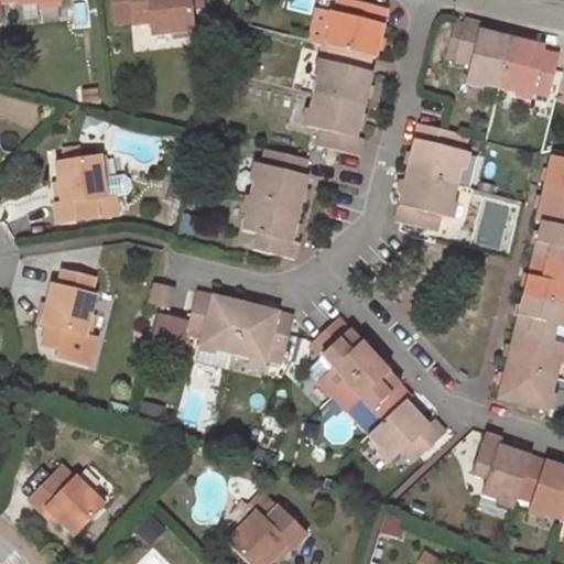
[(111,0),(115,22),(132,20),(132,23),(151,22),(152,33),(193,29),(190,8),(188,0),(111,0)]
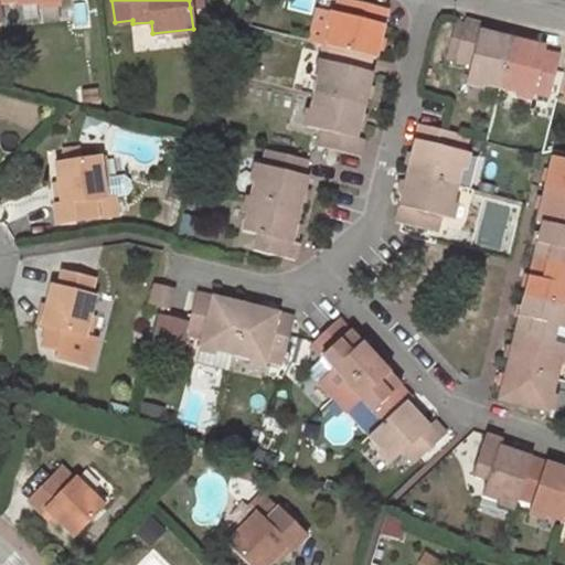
[(376,56),(387,8),(353,0),(345,0),(343,13),(333,11),(324,44),(333,45),(359,52),(373,55),(376,56)]
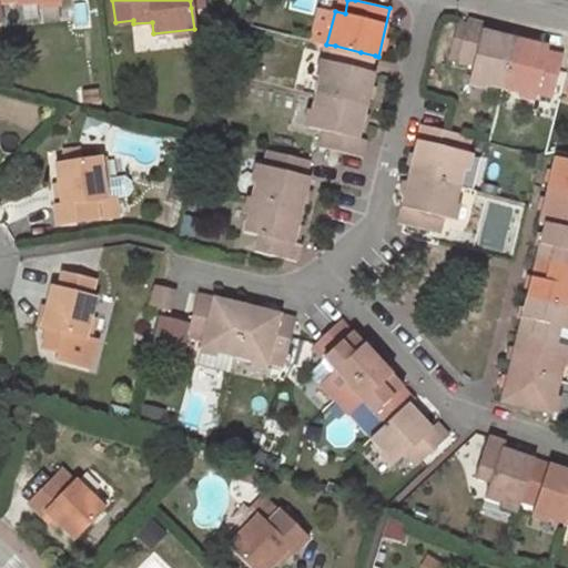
[(345,13),(347,0),(337,0),(335,11),(345,13)]
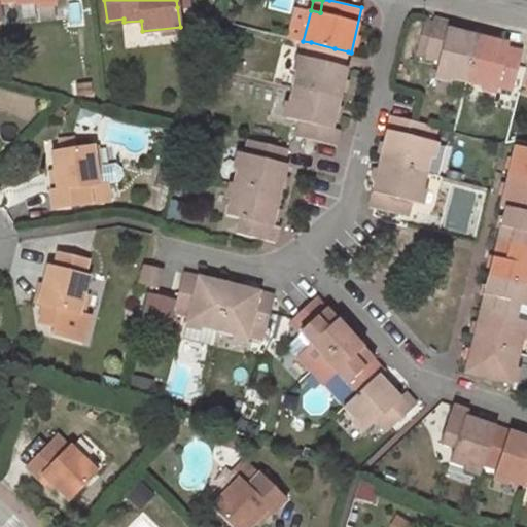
[(303,41),(311,10),(296,7),(289,38),(303,41)]
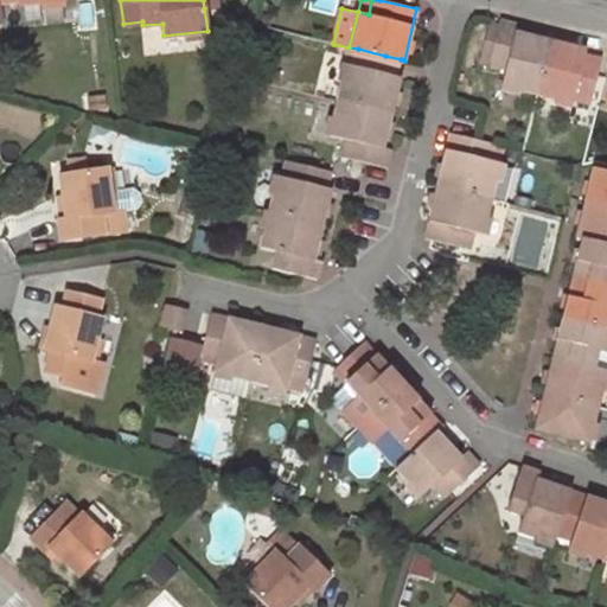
[(499,20),(489,18),(480,56),(490,58),(499,20)]
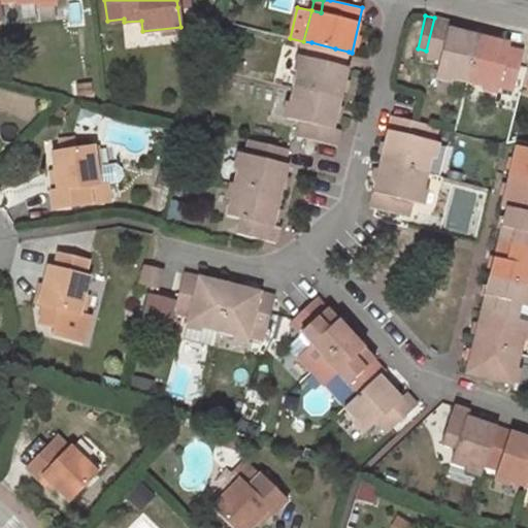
[(437,67),(435,74),(466,83),(476,35),(447,28),(449,22),(434,18),(426,51),(423,64),(437,67)]
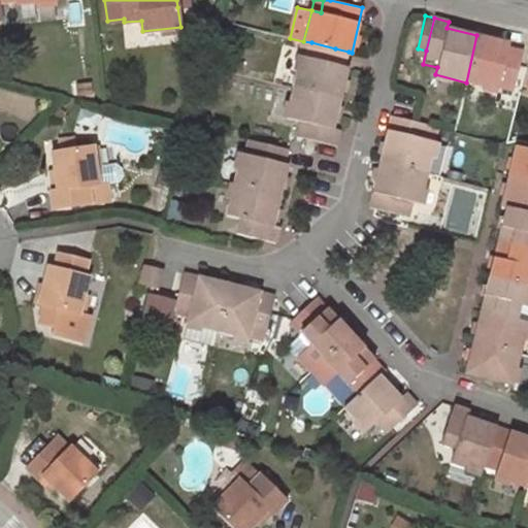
[(476,35),(466,83),(498,90),(499,86),(514,89),(522,51),(508,48),(509,43),(476,35)]
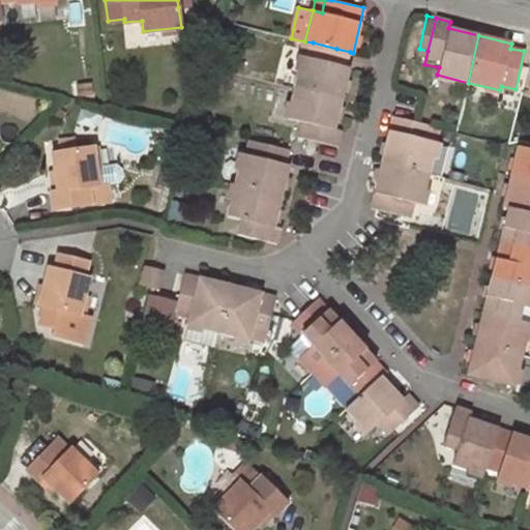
[(313,42),(304,41),(301,55),(302,55),(310,57),(313,42)]
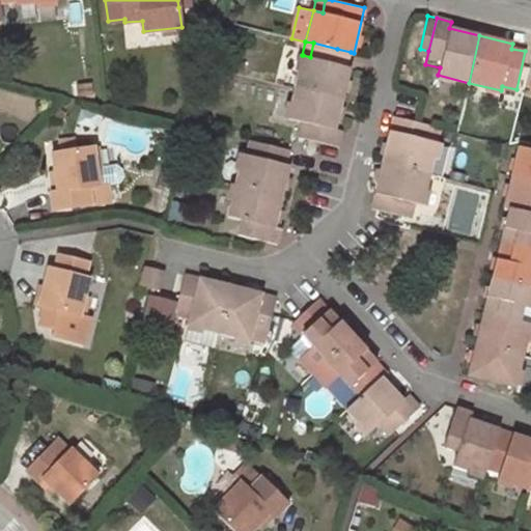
[(347,66),(351,52),(337,49),(313,43),(310,57),(303,55),(296,86),(343,96),(351,67),(347,66)]
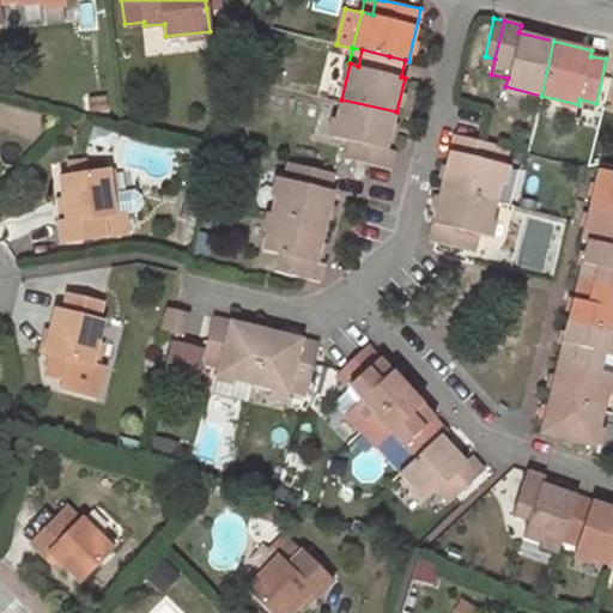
[(396,111),(341,99),(332,138),(347,141),(344,157),(390,169),(394,152),(387,150),(396,111)]
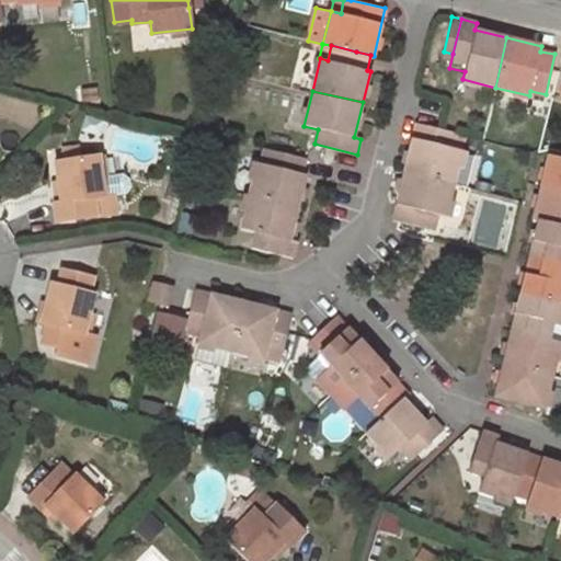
[(454,183),(461,150),(455,149),(458,135),(414,123),(403,171),(454,183)]
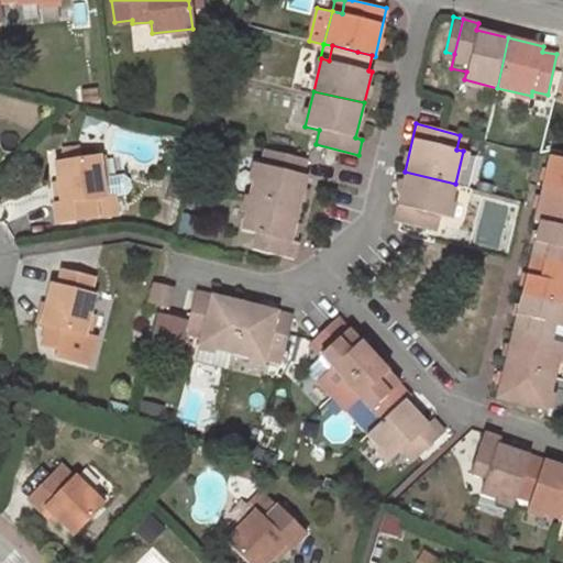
[(63,148),(65,163),(81,161),(79,146),(63,148)]
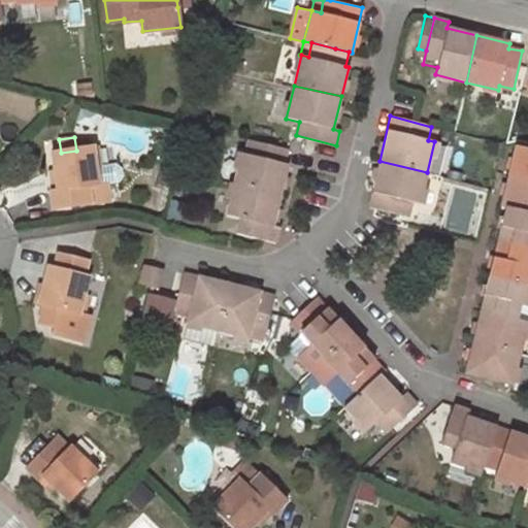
[(244,154),(240,153),(233,185),(279,196),(288,164),(285,163),(287,150),(248,139),(244,154)]
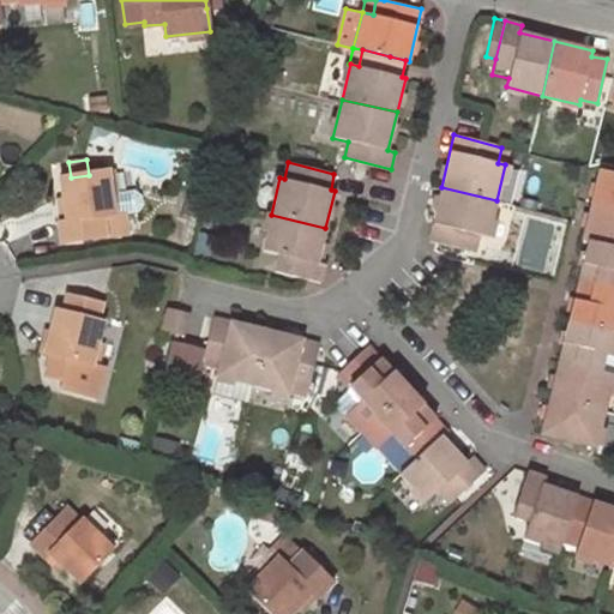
[(71,178),(61,179),(64,197),(67,221),(59,223),(62,244),(130,234),(127,211),(139,209),(144,202),(143,199),(137,193),(113,197),(109,170),(104,173),(103,163),(89,166),(90,174),(89,175),(71,178)]
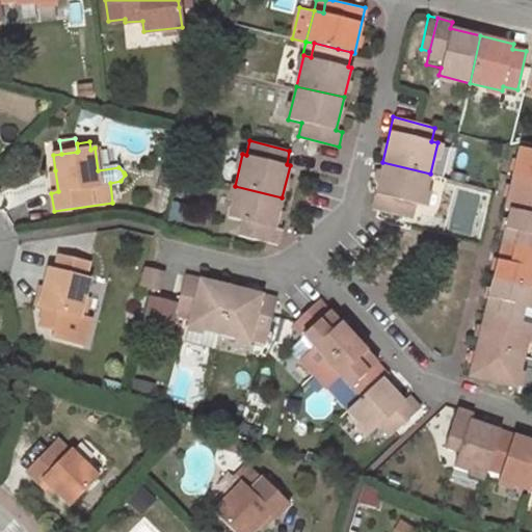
[(531,183),(531,150),(520,147),(511,178),(531,183)]
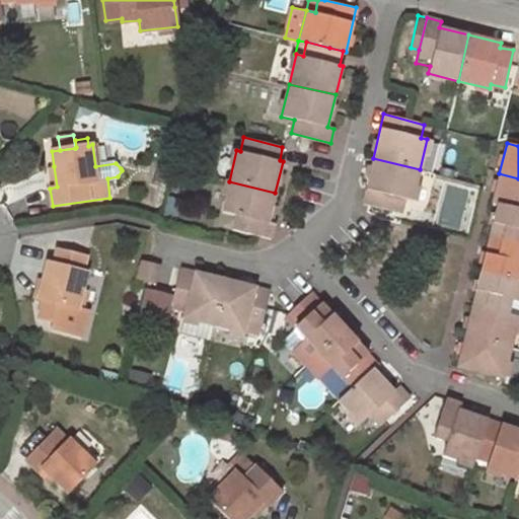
[(412,201),(420,169),(373,158),(363,203),(402,214),(405,200),(412,201)]
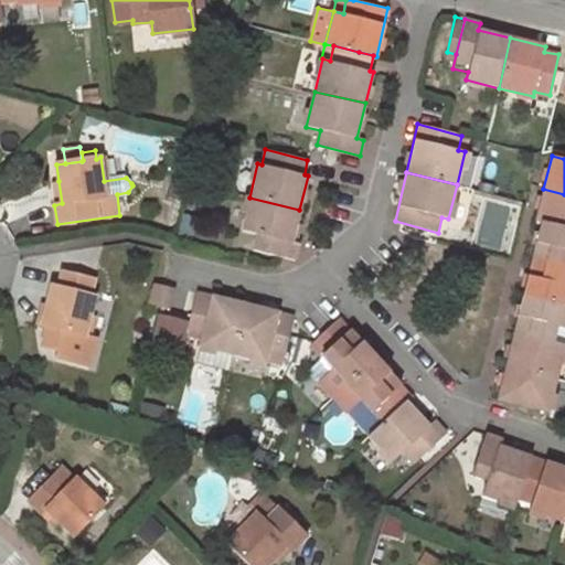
[(59,181),(51,182),(54,205),(62,203),(59,181)]
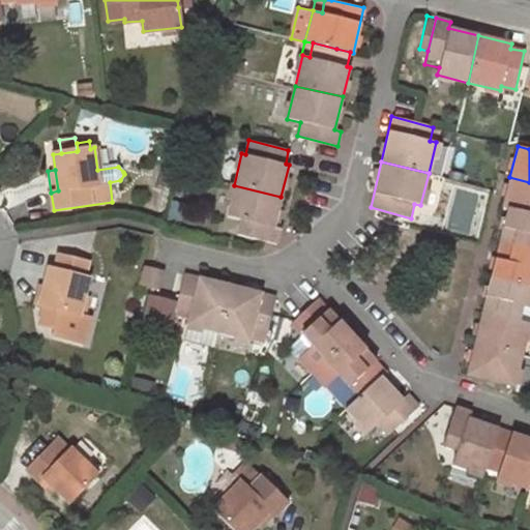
[(529,213),(529,182),(509,177),(503,207),(507,208),(529,213)]
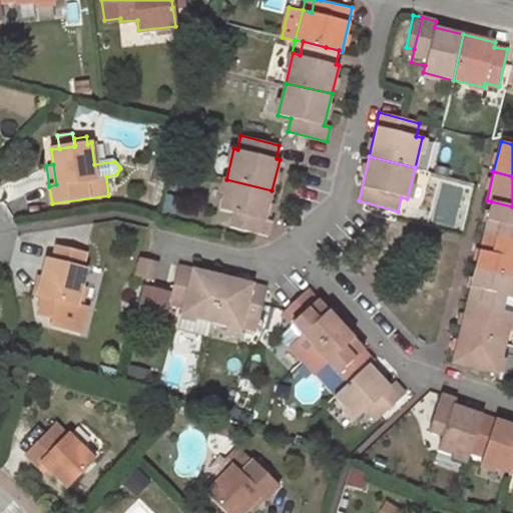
[(272,190),(226,179),(219,208),(233,212),(230,225),(269,234),(272,220),(265,220),(272,190)]
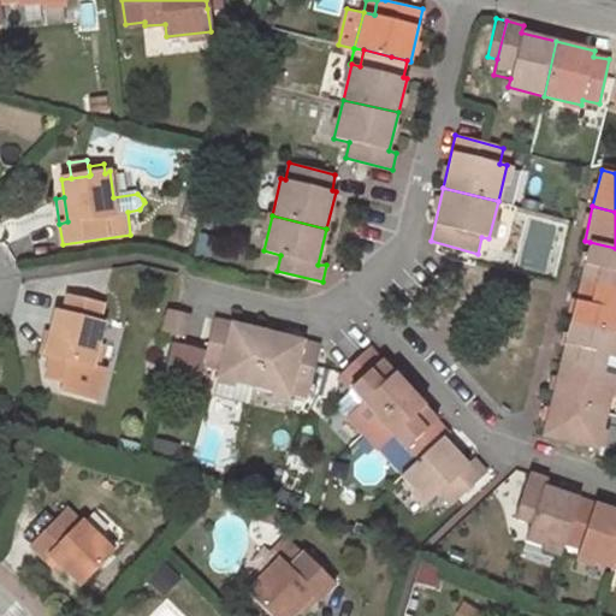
[(615,248),(590,242),(580,284),(615,292),(615,248)]
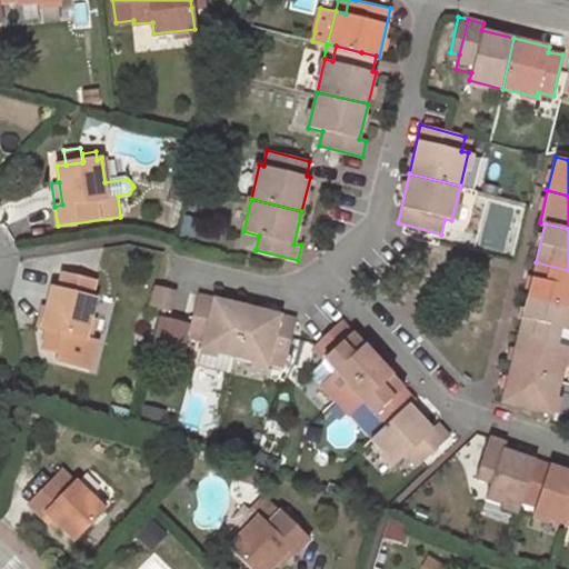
[(568,270),(536,262),(532,276),(527,298),(568,307),(568,270)]
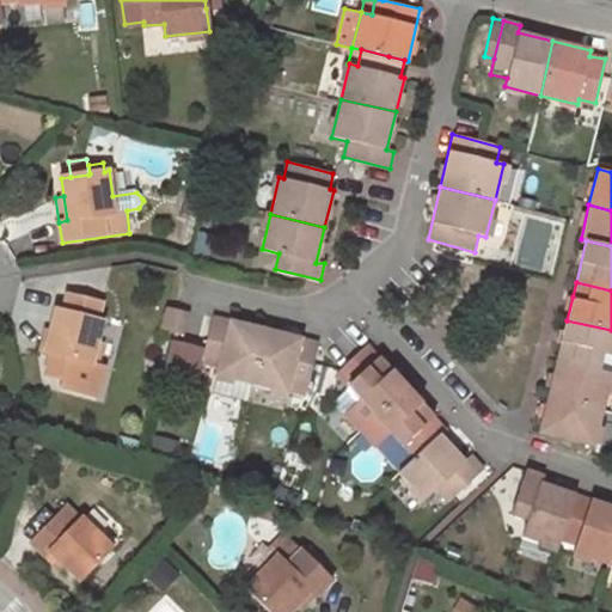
[(97,318),(101,300),(68,293),(63,310),(57,308),(53,329),(47,353),(53,354),(48,373),(65,377),(62,386),(98,395),(104,366),(91,363),(102,319),(97,318)]
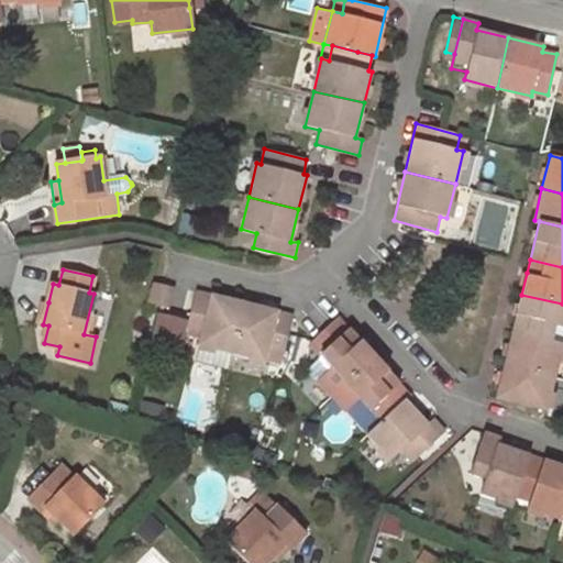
[(158,305),(163,286),(153,284),(147,302),(158,305)]
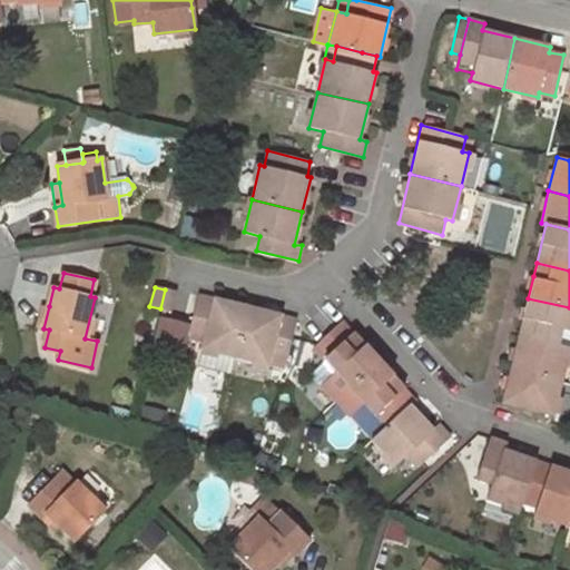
[(175,292),(165,290),(160,308),(170,310),(175,292)]
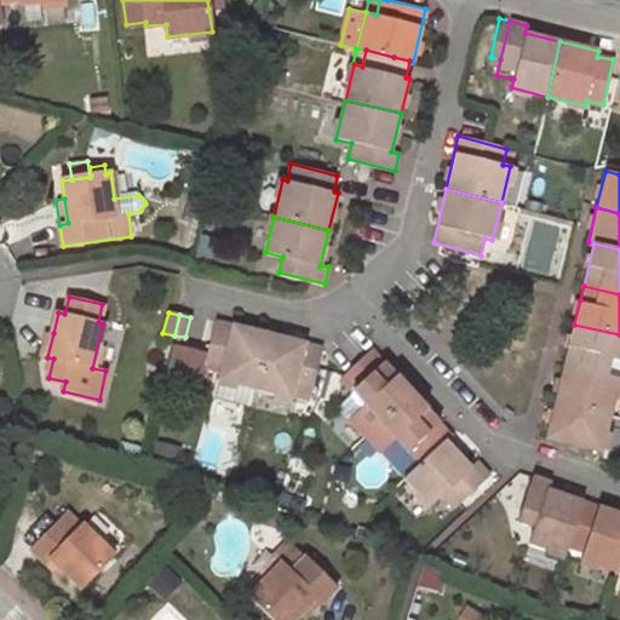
[(256,388),(269,336),(213,322),(204,366),(220,369),(218,379),(222,380),(218,397),(252,406),(256,389),(256,388)]
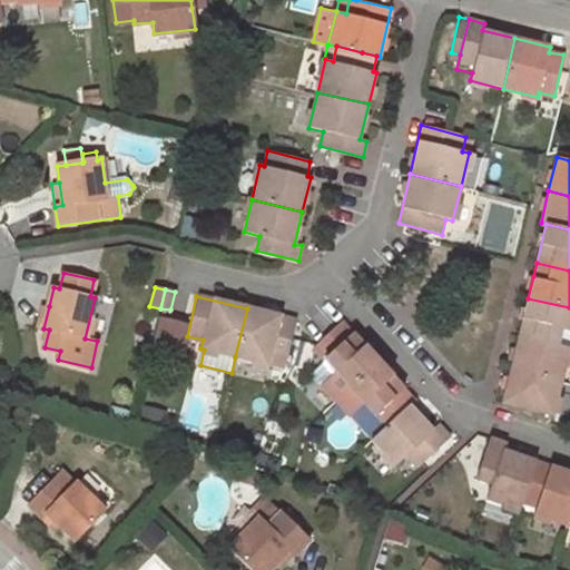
[(569,331),(569,307),(528,298),(519,336),(559,346),(562,330),(569,331)]
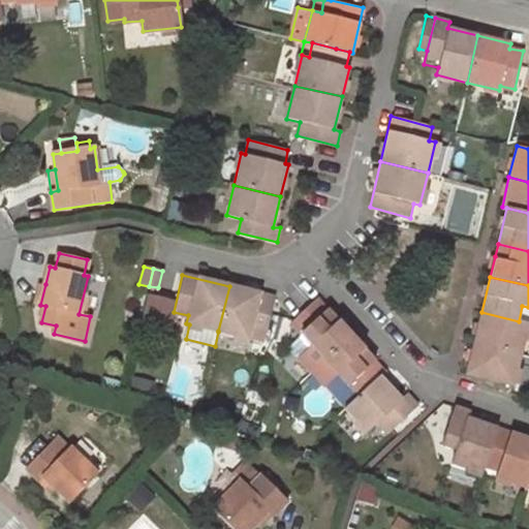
[(34,304),(40,305),(45,284),(39,282),(34,304)]
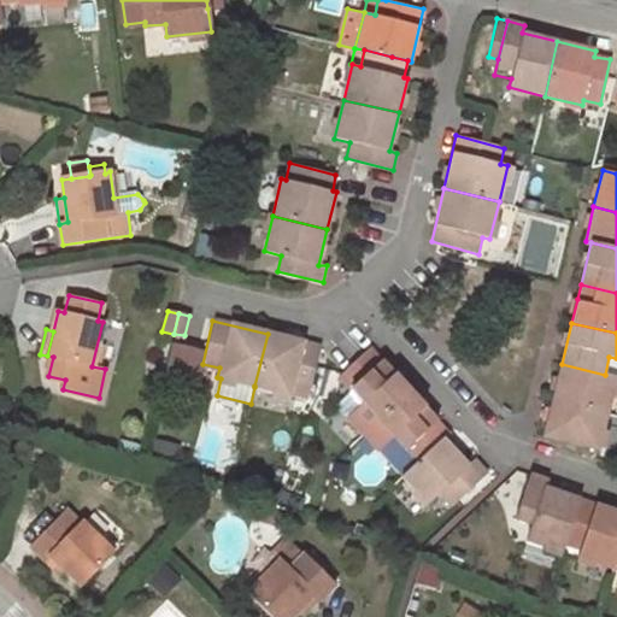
[(321,346),(268,334),(254,386),(254,387),(292,395),(294,388),(310,392),(315,368),(321,346)]
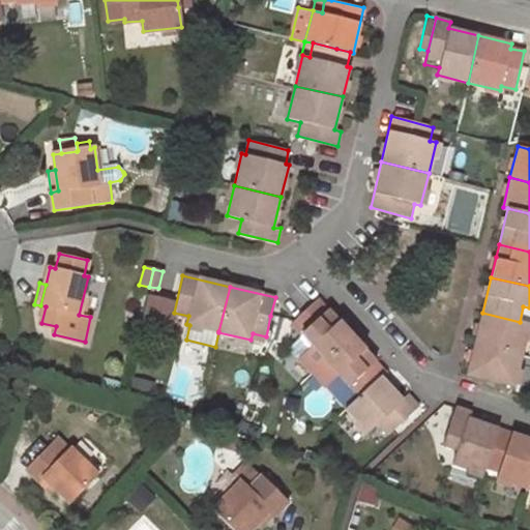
[(312,346),(298,358),(313,373),(352,335),(340,322),(317,299),(291,323),(301,335),(312,346)]
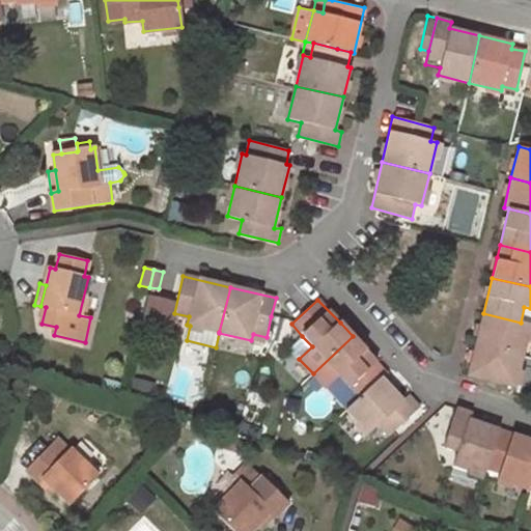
[(521,323),(483,313),(481,323),(477,342),(523,354),(530,325),(521,323)]
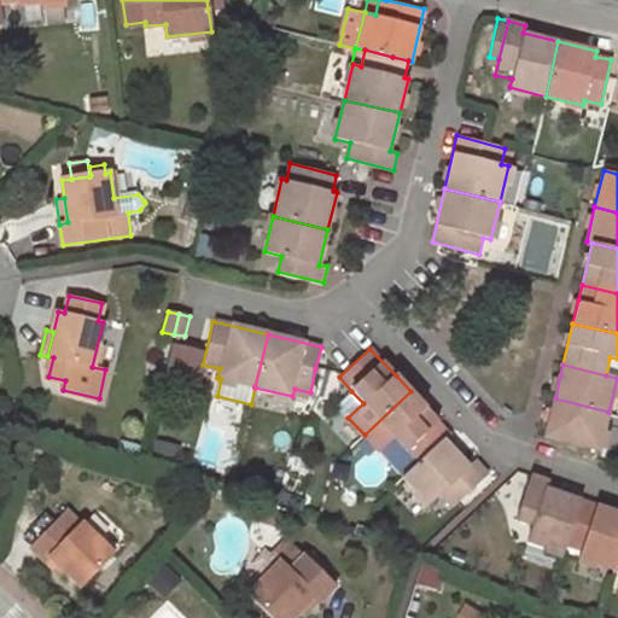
[(295,389),(292,396),(308,401),(310,392),(295,389)]
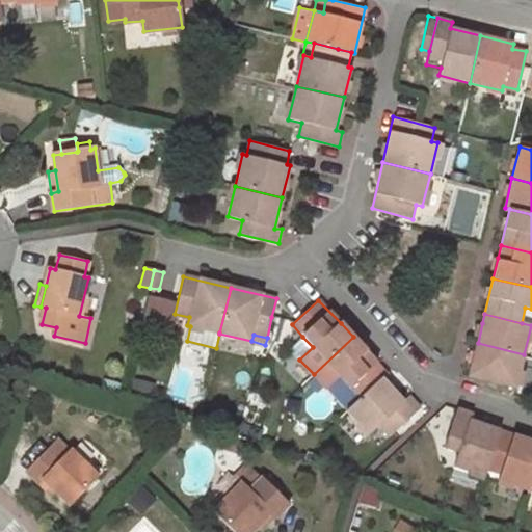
[(313,347),(302,337),(289,348),(299,360),(313,347)]
